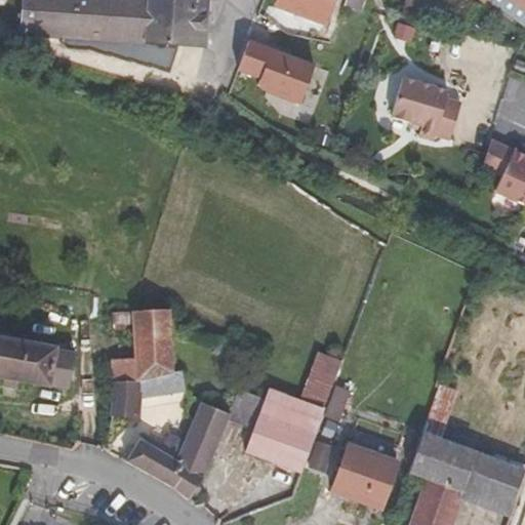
[(68,49),(88,50),(169,73),(175,50),(203,49),(206,2),(214,3),(213,0),(23,0),(22,35),(62,37),(62,43),(68,49)]
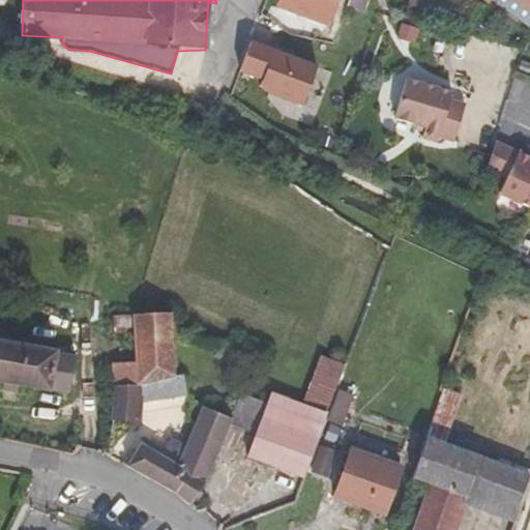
[(282,0),(280,6),(328,24),(336,0),(282,0)]
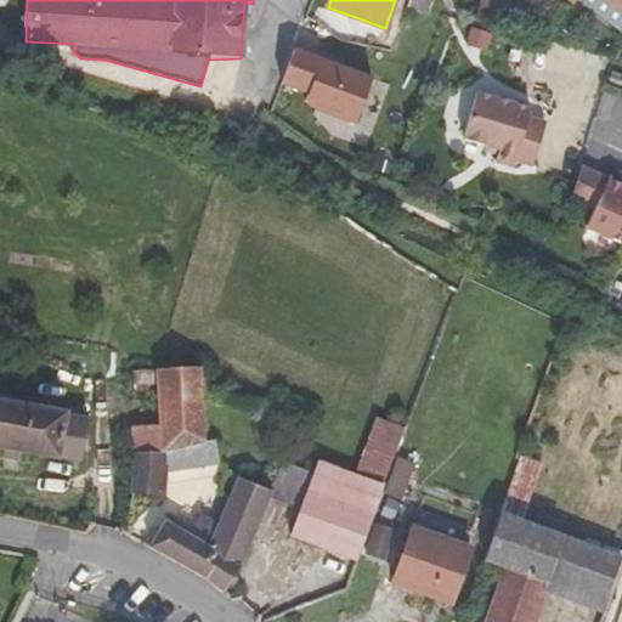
[(431,0),(411,0),(408,10),(427,16),(431,0)]
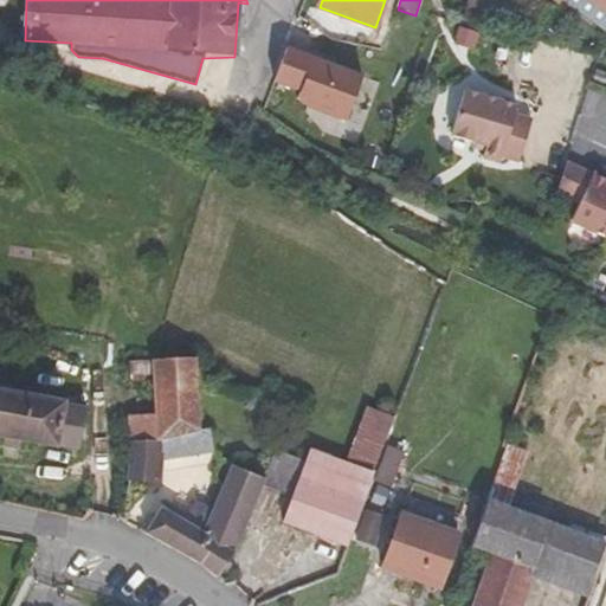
[(350,118),(363,66),(284,47),(276,82),(300,88),(296,105),(350,118)]
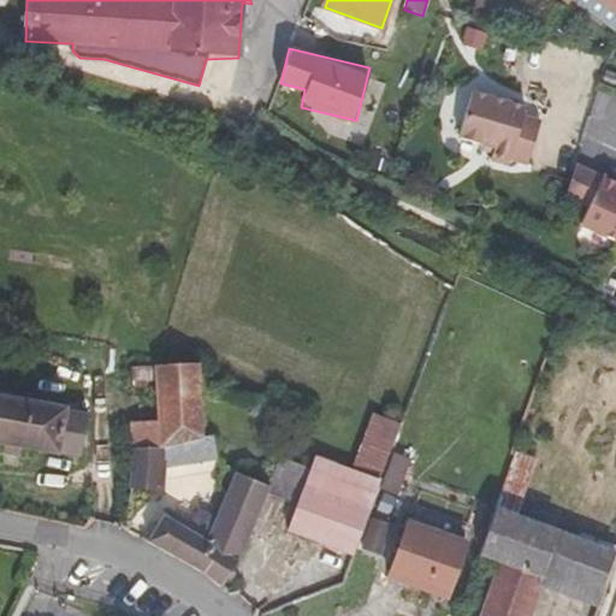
[(437,129),(456,135),(469,90),(451,86),(437,129)]
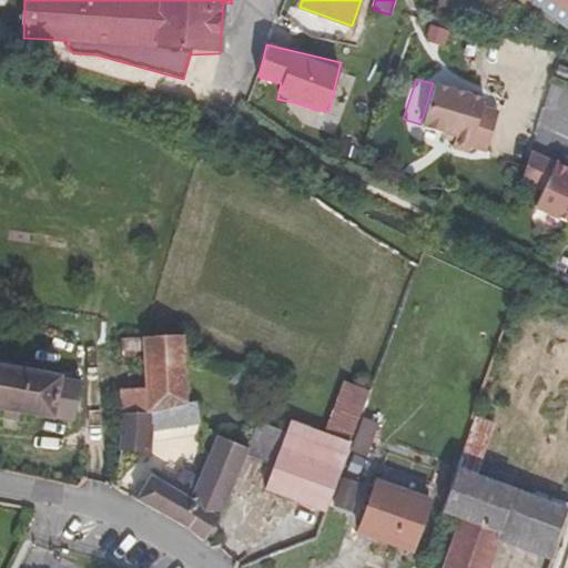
[(470,149),(487,153),(499,112),(484,108),(485,101),(436,87),(424,128),(444,134),(456,139),(455,143),(454,149),(469,154),(470,149)]
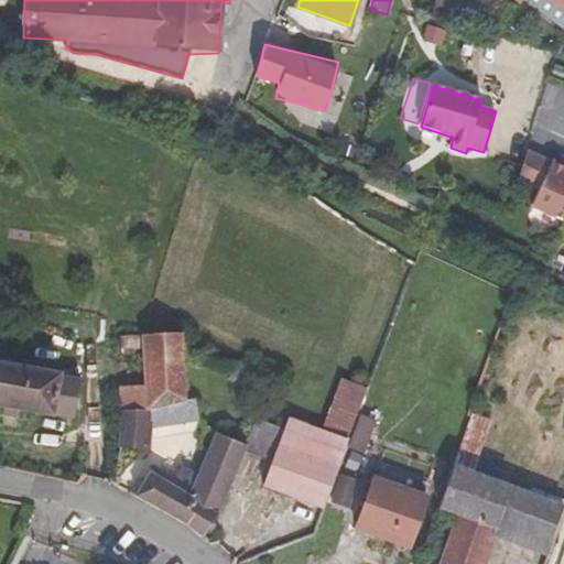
[(441,133),(440,139),(452,142),(453,138),(441,133)]
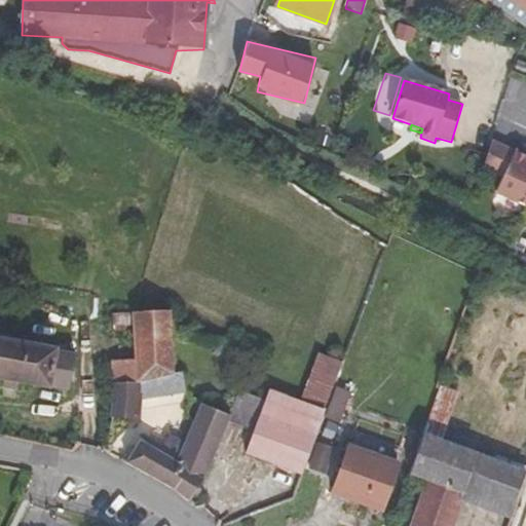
[(516,150),(492,141),(482,171),(502,177),(516,150)]
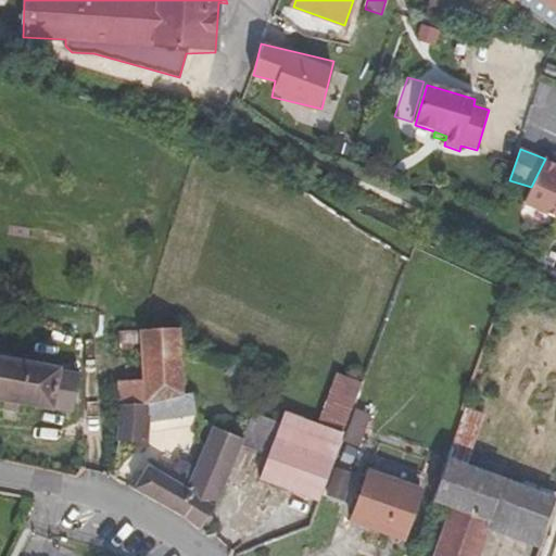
[(525,202),(555,216),(555,163),(550,161),(545,159),(531,187),(525,202)]
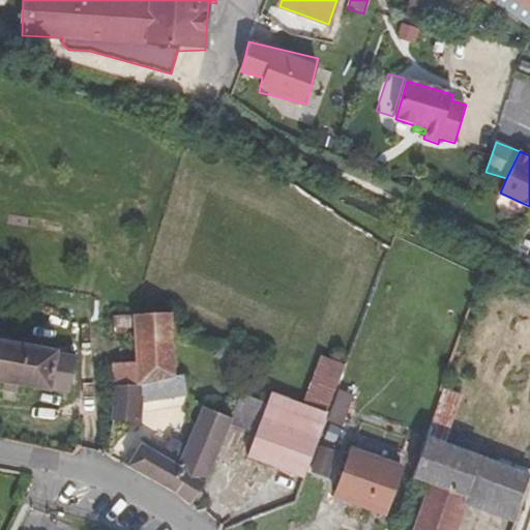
[(133,333),(134,360),(135,385),(174,376),(170,315),(133,316),(114,316),(114,331),(133,333)]
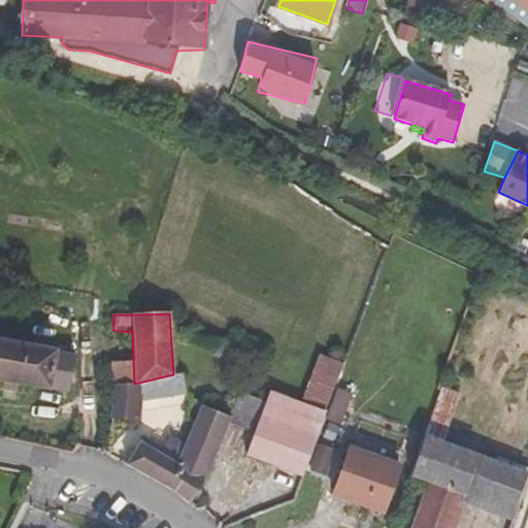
[(0,340),(0,378),(69,391),(74,355),(0,340)]
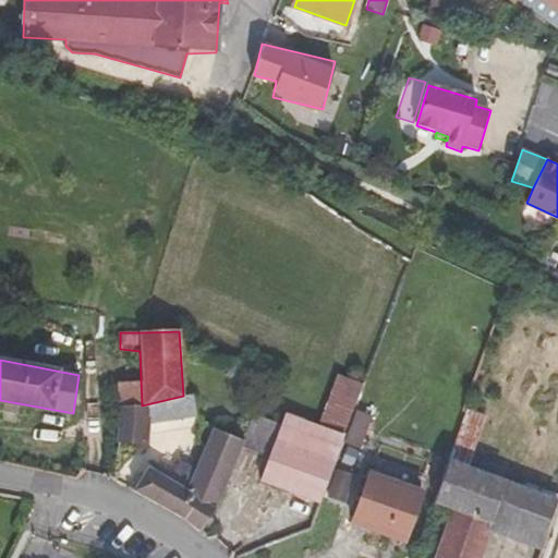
[(317,425),(344,435),(363,385),(336,376),(317,425)]
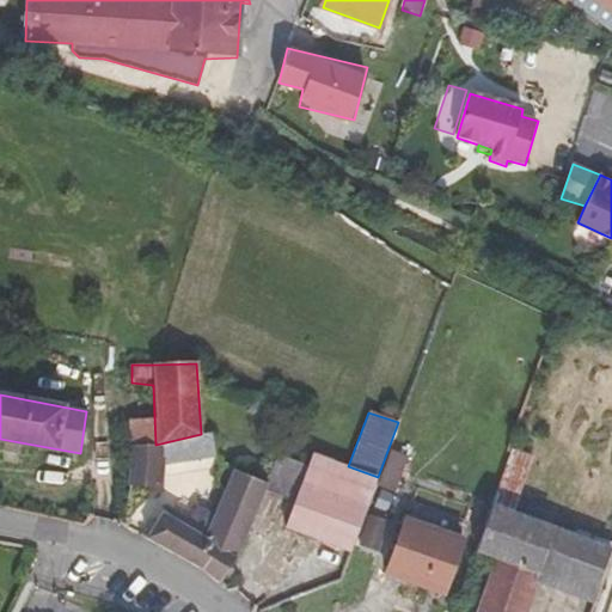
[(132,417),(130,445),(155,445),(154,416),(132,417)]
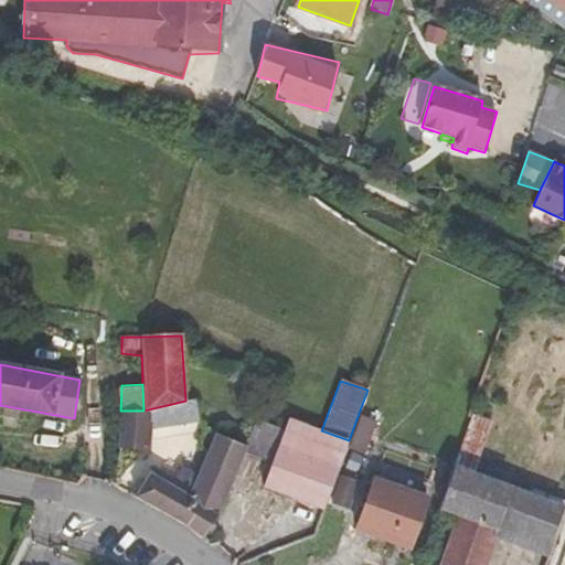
[(471,414),(492,422),(500,398),(480,392),(471,414)]
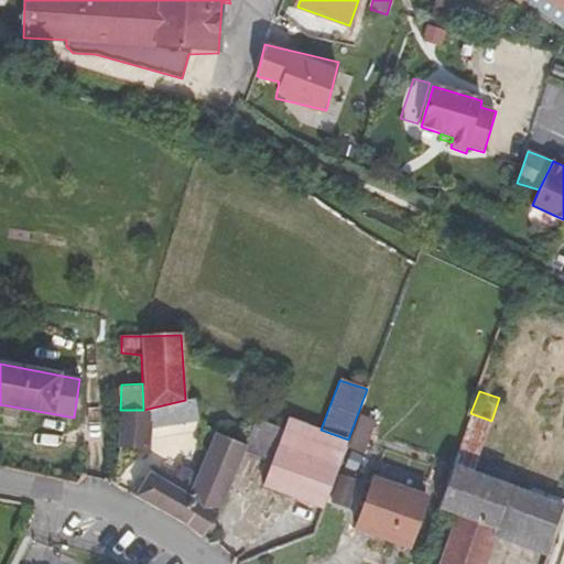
[(193,399),(185,400),(143,410),(120,410),(118,448),(151,447),(150,429),(197,421),(193,399)]
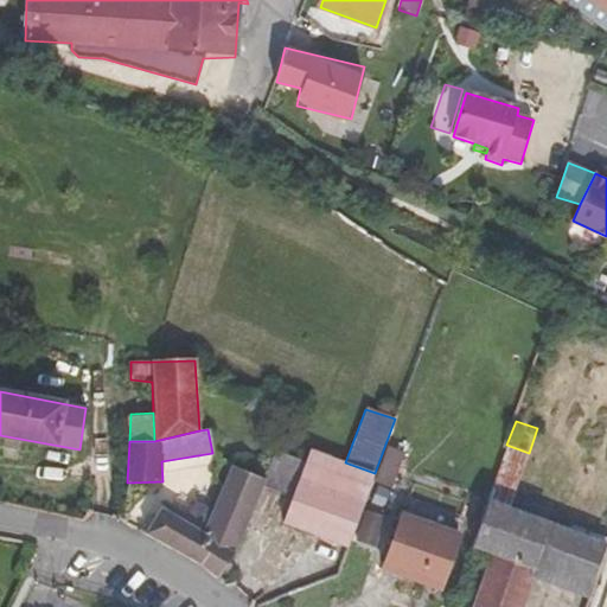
[(394,486),(408,452),(389,445),(376,479),(394,486)]
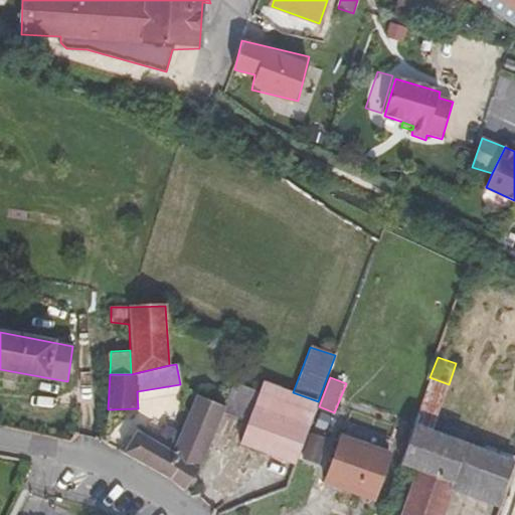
[(433,432),(449,384),(430,377),(413,424),(433,432)]
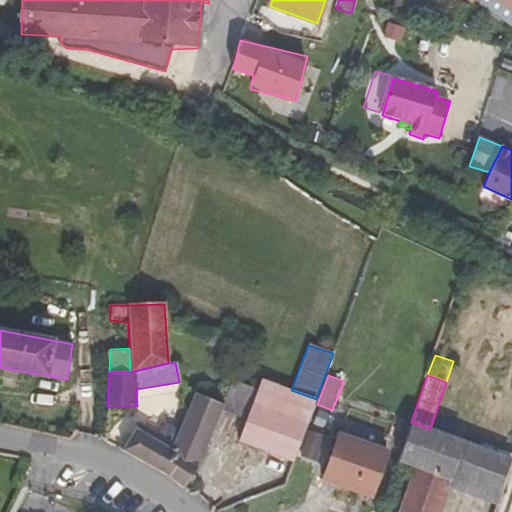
[(238,442),(268,453),(292,462),(316,399),(291,390),(262,379),(258,390),(246,420),(238,442)]
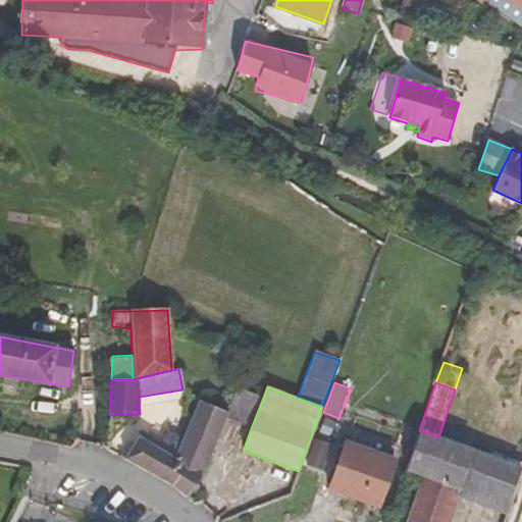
[(238,388),(227,413),(225,419),(251,428),(263,398),(238,388)]
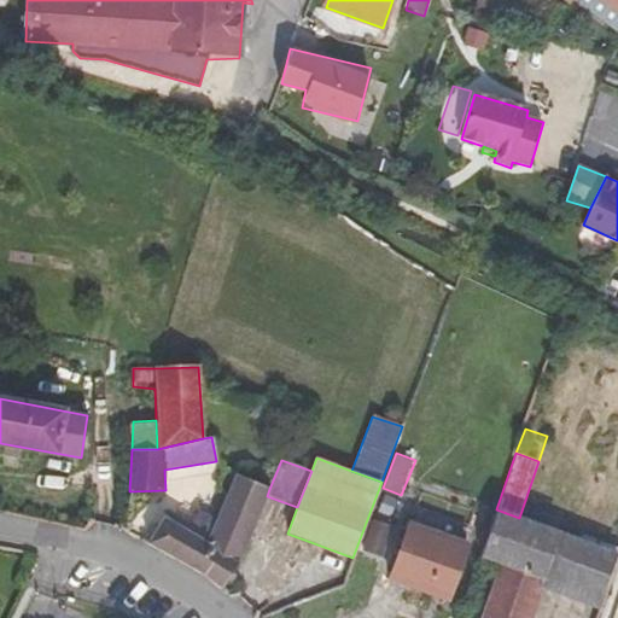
[(240,561),(267,496),(269,489),(235,476),(215,520),(205,541),(176,525),(164,519),(149,544),(205,577),(221,590),(240,561)]
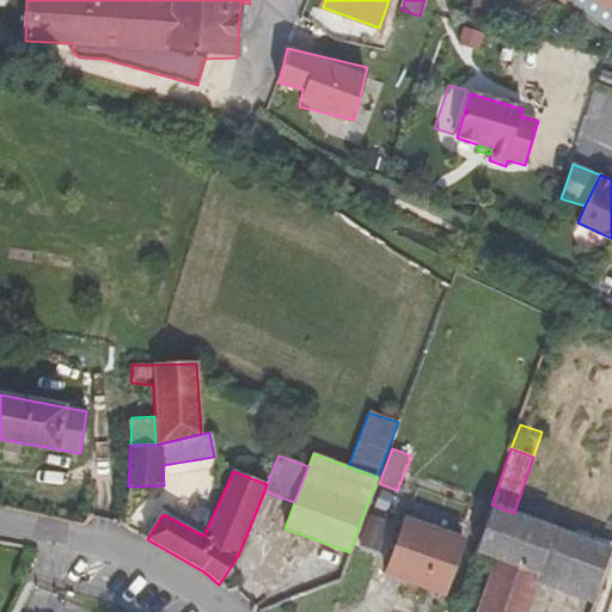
[(475,555),(495,562),(539,577),(537,586),(594,605),(611,551),(611,549),(514,513),(491,505),(475,555)]
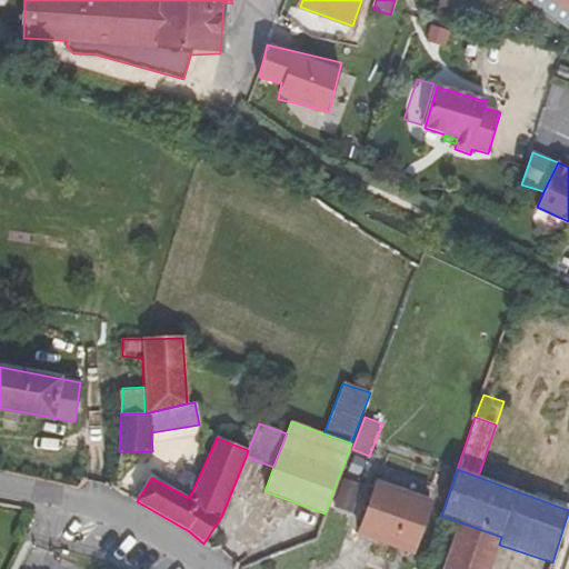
[(167,476),(162,483),(189,498),(198,479),(183,471),(176,480),(167,476)]
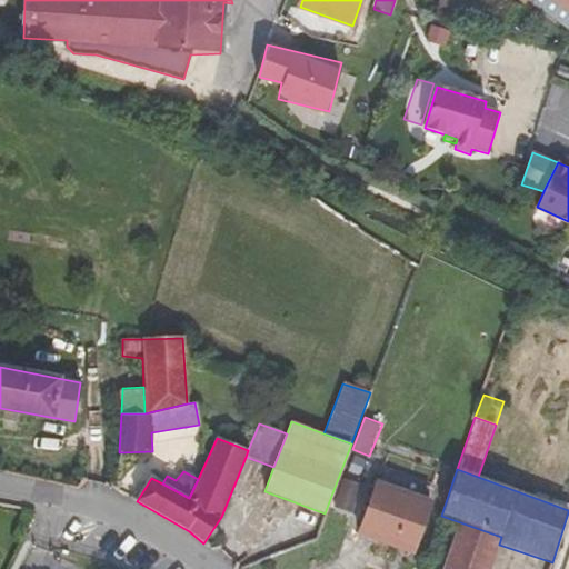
[(378,482),(358,533),(412,552),(431,502),(378,482)]
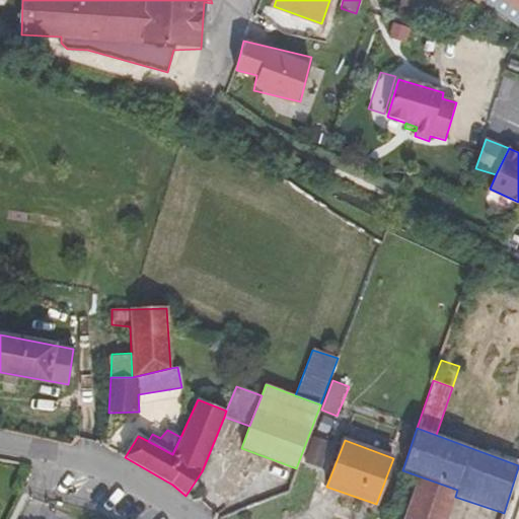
[(457,490),(420,476),(403,518),(446,518),(455,497),(457,490)]
